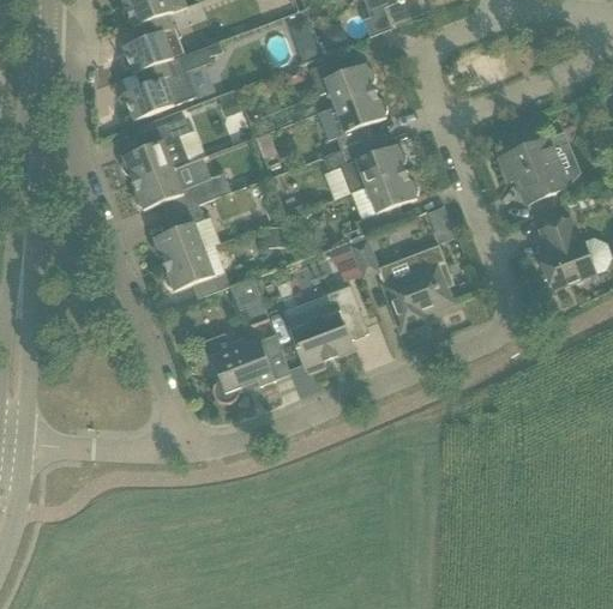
[(173,11),(168,0),(122,0),(125,5),(122,6),(122,10),(122,14),(125,18),(128,20),(131,19),(133,26),(139,24),(167,12),(173,11)]
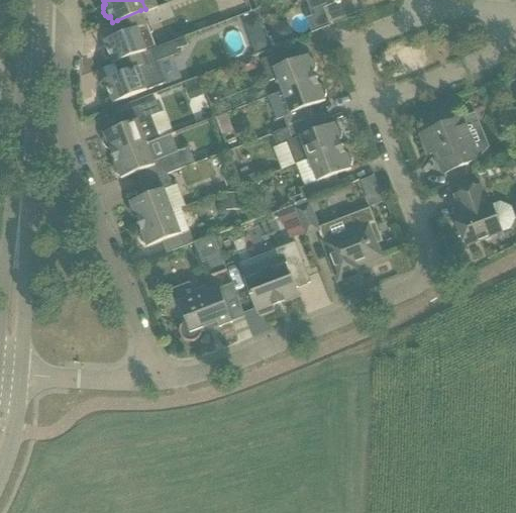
[(355,10),(351,0),(320,0),(323,6),(305,13),(310,27),(355,10)]
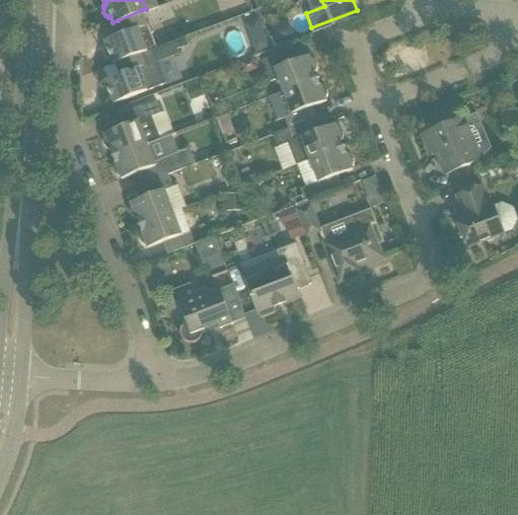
[(146,22),(141,10),(118,20),(122,31),(103,39),(105,44),(104,45),(103,48),(104,52),(106,55),(108,57),(111,56),(113,62),(118,60),(118,59),(150,47),(157,45),(148,21),(146,22)]
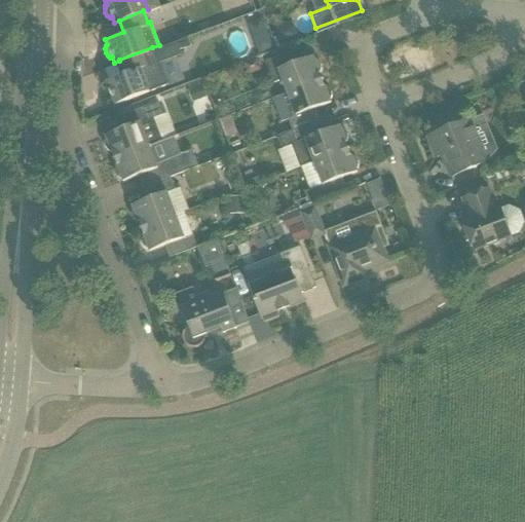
[(159,45),(152,47),(155,56),(179,46),(190,43),(186,34),(159,45)]
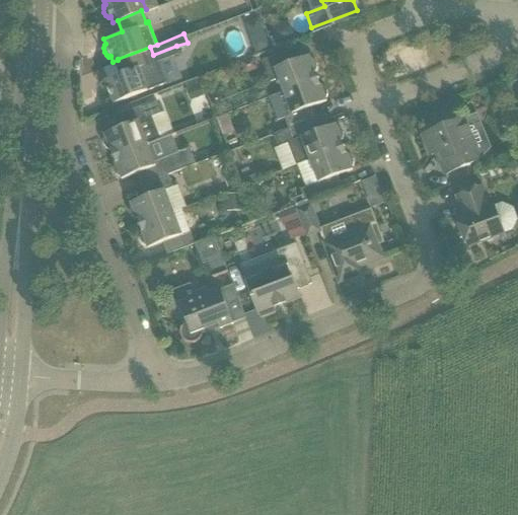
[(164,81),(153,55),(150,47),(118,59),(118,60),(123,71),(104,78),(105,83),(104,84),(103,87),(104,91),(106,94),(109,96),(111,95),(113,101),(164,81)]
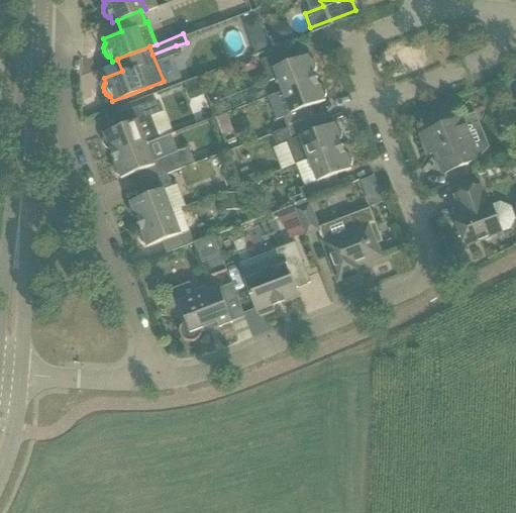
[(310,56),(308,56),(307,53),(289,60),(284,48),(261,58),(269,79),(277,76),(282,88),(315,76),(313,69),(314,68),(315,64),(314,61),(312,58),(310,56)]
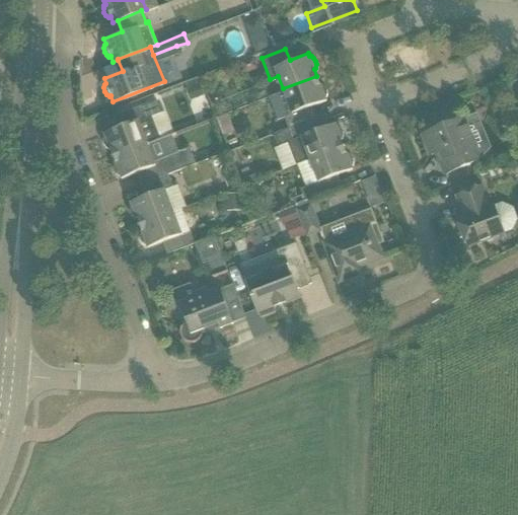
[(321,82),(319,83),(316,76),(283,88),(291,111),(283,115),(288,127),(311,117),(307,105),(325,98),(324,95),(325,94),(326,91),(326,87),(324,84),(321,82)]
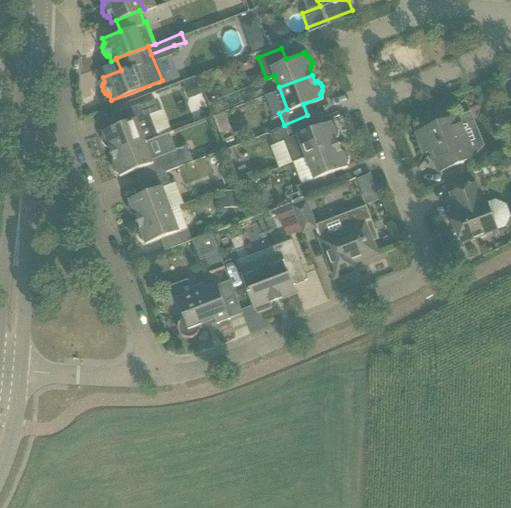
[(158,109),(153,97),(116,111),(120,122),(102,129),(103,132),(102,133),(101,137),(101,140),(103,143),(106,145),(108,145),(110,152),(144,139),(157,134),(148,113),(158,109)]
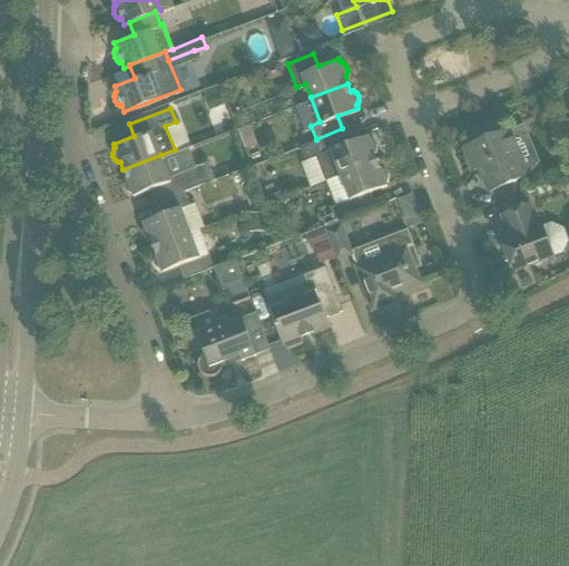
[(514,145),(529,138),(522,122),(509,127),(494,134),(492,129),(479,135),(480,139),(463,146),(472,167),(481,164),(486,173),(482,174),(488,188),(527,173),(527,172),(514,145)]
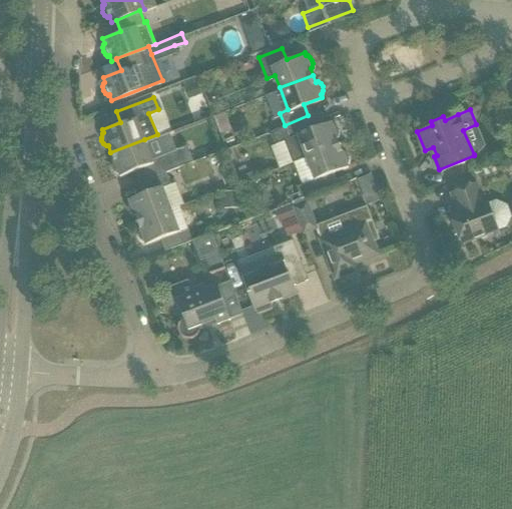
[(333,122),(332,123),(331,120),(313,127),(308,115),(285,125),(270,130),(275,142),(283,139),(291,161),(306,155),(339,142),(336,135),(338,135),(339,131),(338,128),(336,125),(333,122)]
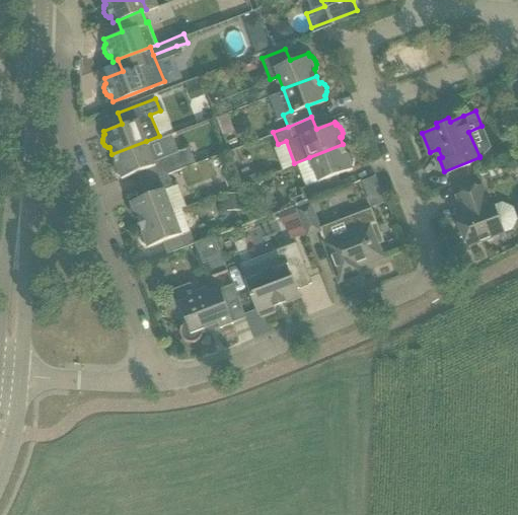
[(152,159),(146,141),(112,154),(115,161),(114,161),(113,165),(113,168),(115,171),(118,174),(120,173),(121,176),(139,169),(144,181),(167,172),(195,162),(189,145),(152,159)]
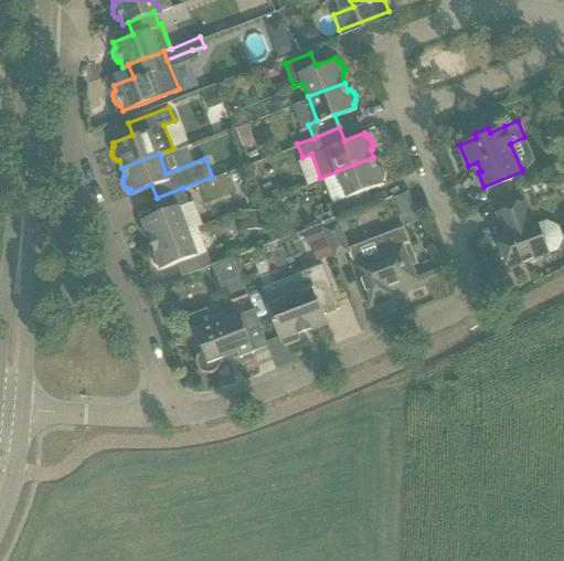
[(368,202),(363,190),(383,182),(382,179),(383,178),(384,173),(383,170),(381,167),(378,165),(376,165),(373,157),(337,171),(346,196),(327,203),(331,217),(368,202)]
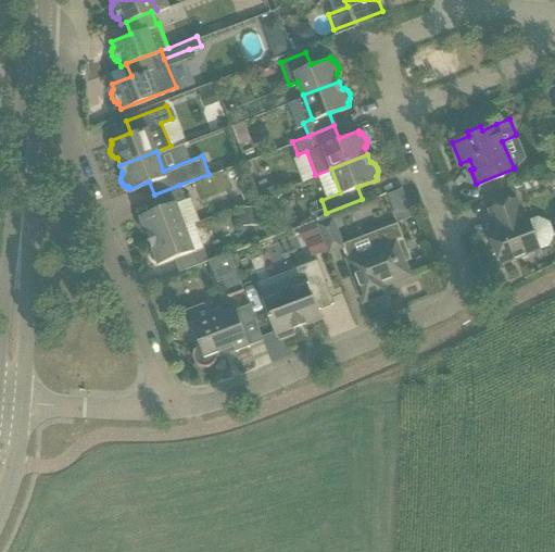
[(185,198),(179,185),(154,195),(159,207),(139,214),(140,217),(139,218),(138,223),(138,226),(140,229),(143,231),(146,231),(149,239),(184,225),(175,201),(185,198)]
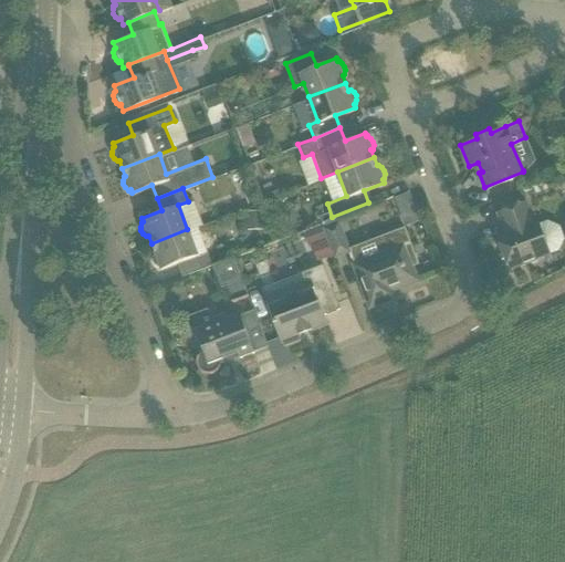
[(550,251),(537,220),(534,222),(525,199),(497,210),(505,233),(497,237),(509,268),(550,251)]
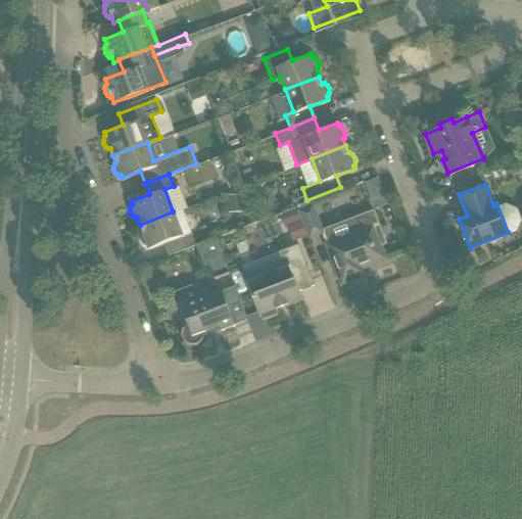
[(309,201),(297,205),(309,235),(322,230),(312,203),(310,204),(309,201)]
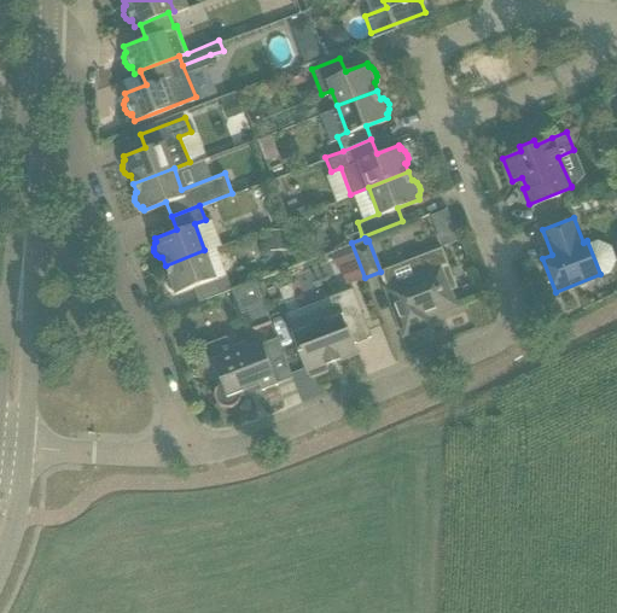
[(203,298),(231,287),(215,246),(204,250),(166,266),(168,274),(167,274),(166,279),(166,282),(169,286),(172,290),(174,289),(175,292),(197,284),(203,298)]
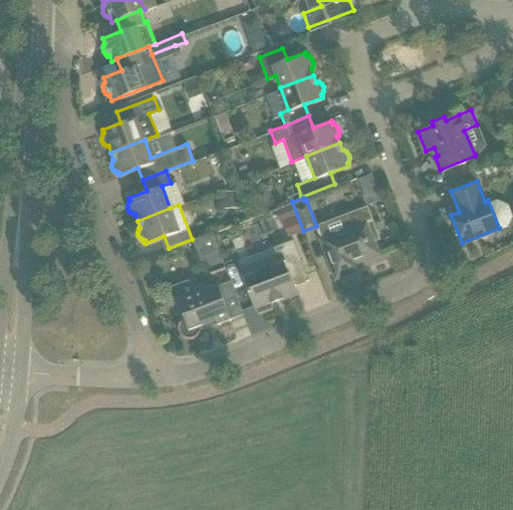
[(343,218),(347,228),(320,238),(335,277),(350,271),(357,269),(354,262),(378,253),(373,239),(378,237),(366,205),(345,213),(343,218)]
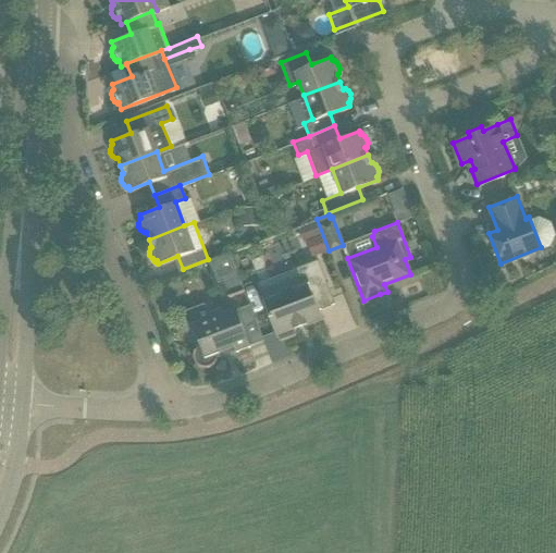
[(244,290),(229,250),(208,259),(217,281),(222,279),(229,295),(244,290)]
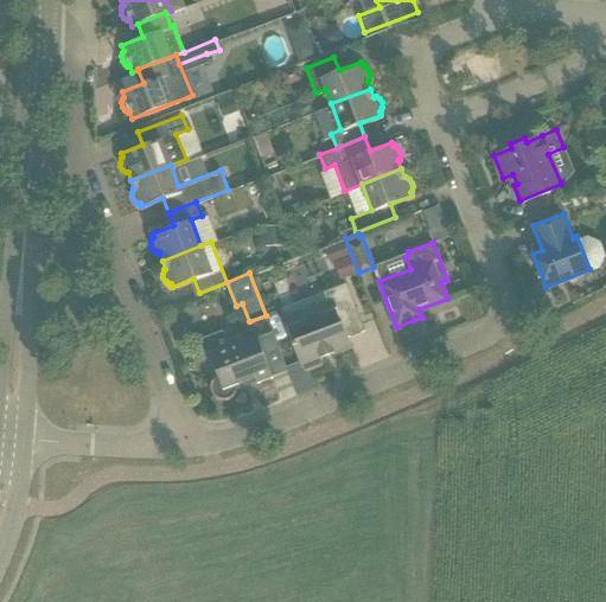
[(348,334),(364,328),(346,281),(323,290),(326,301),(282,318),(300,364),(303,363),(305,367),(320,362),(318,357),(351,345),(348,334)]
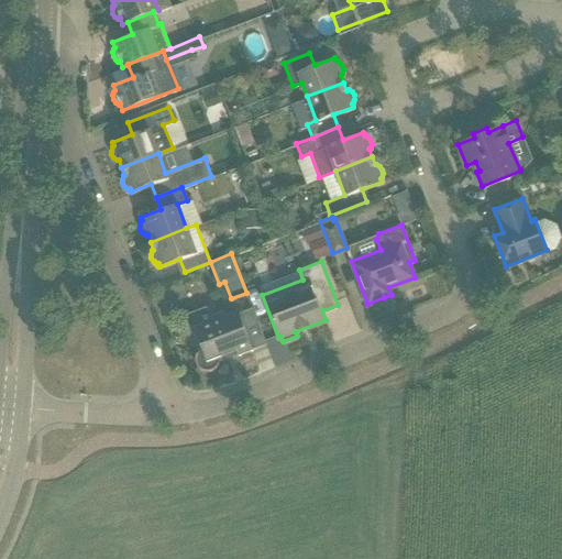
[(238,353),(252,348),(237,309),(224,314),(222,309),(209,314),(211,319),(194,326),(200,344),(197,352),(196,351),(195,354),(195,358),(195,361),(197,364),(199,366),(201,369),(205,370),(208,370),(211,369),(215,366),(217,364),(219,362),(218,361),(220,355),(237,349),(238,353)]
